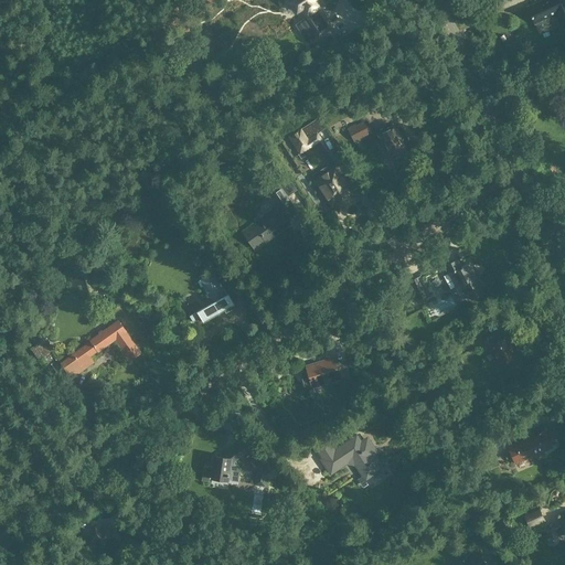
[(292,0),(290,2),(297,12),(301,9),(307,18),(297,25),(309,43),(311,41),(311,42),(313,40),(332,27),(324,17),(322,19),(318,11),(320,9),(322,8),(317,0),(292,0)]
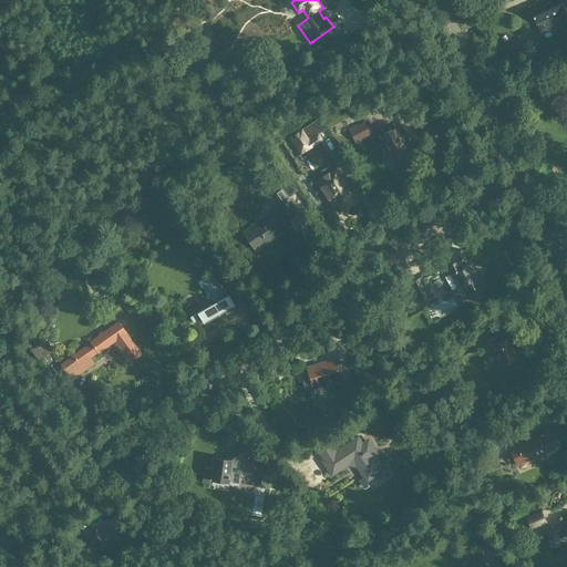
[(566,0),(546,0),(531,8),(537,23),(558,14),(563,24),(566,22),(566,0)]
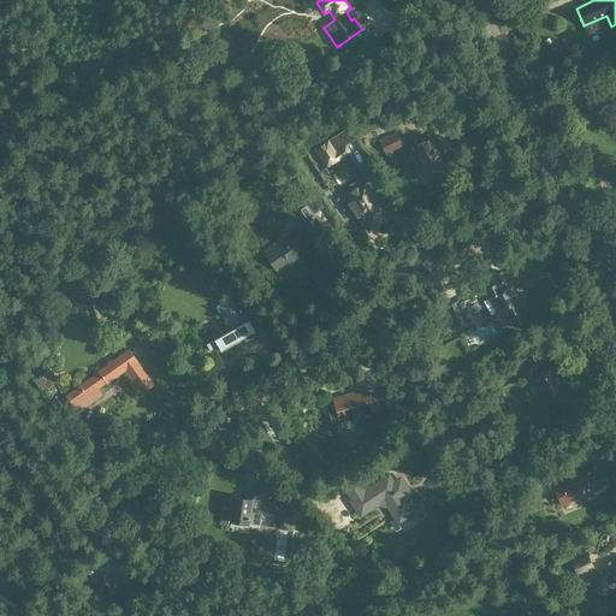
[(380,149),(383,148),(386,155),(391,153),(407,144),(400,131),(389,137),(388,135),(379,140),(380,141),(377,143),(380,149)]
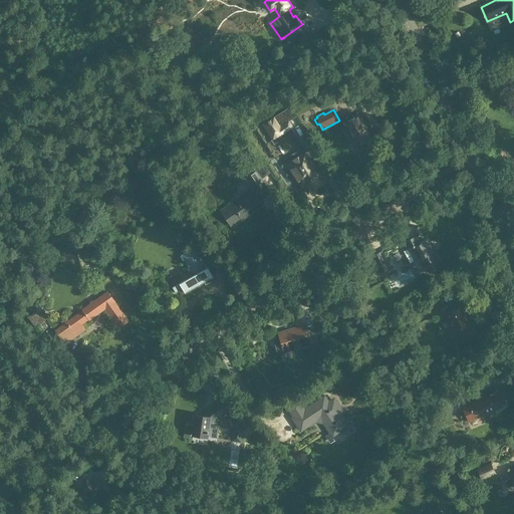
[(343,127),(347,125),(357,146),(371,139),(358,114),(351,117),(351,116),(340,122),(343,127)]
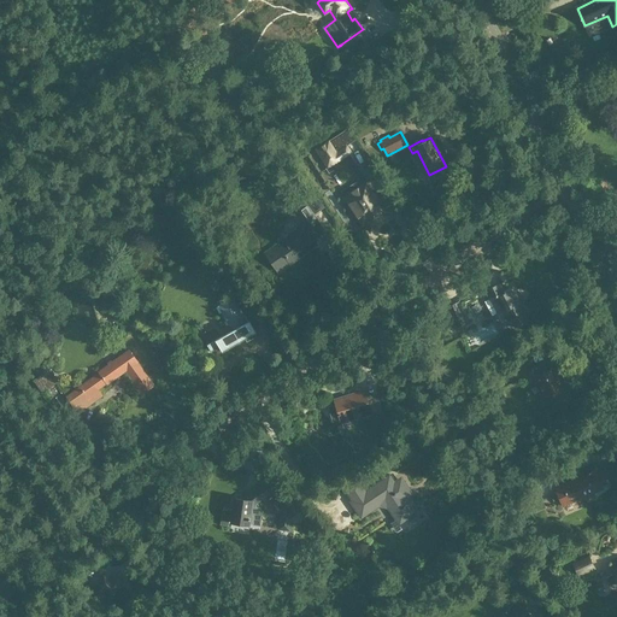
[(316,150),(328,168),(352,152),(347,146),(338,152),(329,141),(316,150)]
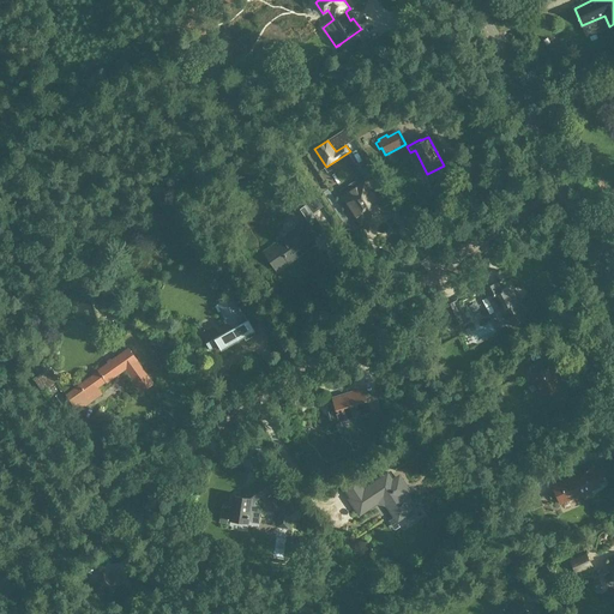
[(390,217),(379,200),(379,199),(373,190),(366,180),(343,196),(356,216),(359,214),(369,230),(390,217)]
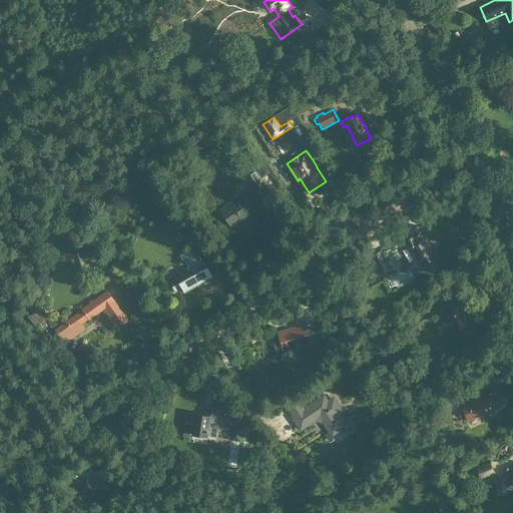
[(230,203),(220,210),(225,218),(236,210),(241,218),(263,204),(259,198),(270,190),(264,182),(265,182),(257,171),(244,179),(252,190),(232,204),(230,203)]
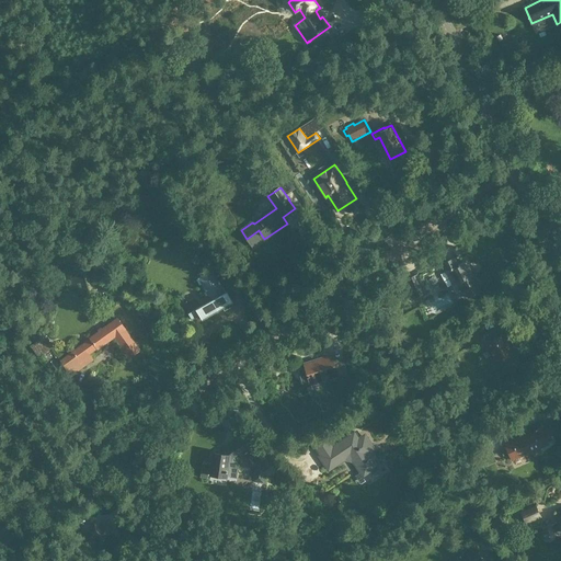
[(455,259),(443,265),(453,285),(459,282),(462,287),(465,292),(468,298),(480,293),(477,285),(479,284),(473,274),(474,273),(471,266),(469,267),(466,262),(458,265),(455,259)]
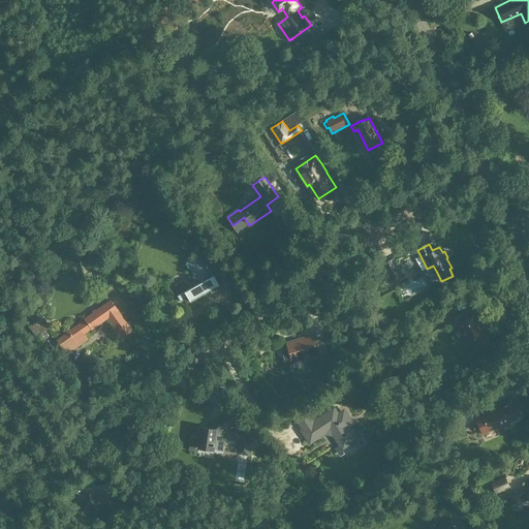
[(179,296),(182,302),(189,298),(191,302),(211,290),(212,293),(220,288),(213,276),(210,270),(200,255),(187,262),(199,284),(179,296)]
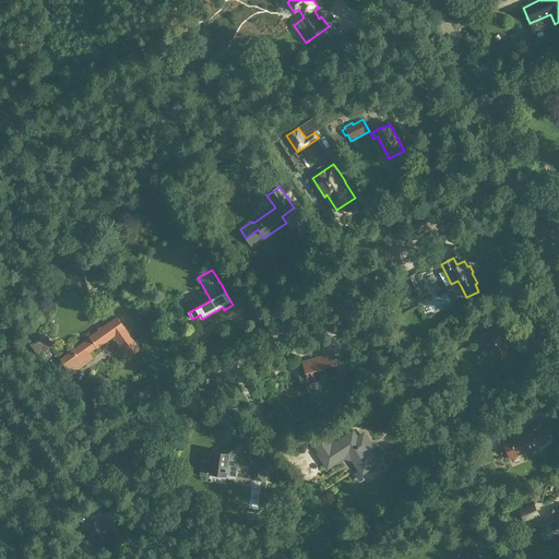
[(417,274),(404,280),(413,298),(426,292),(417,274)]
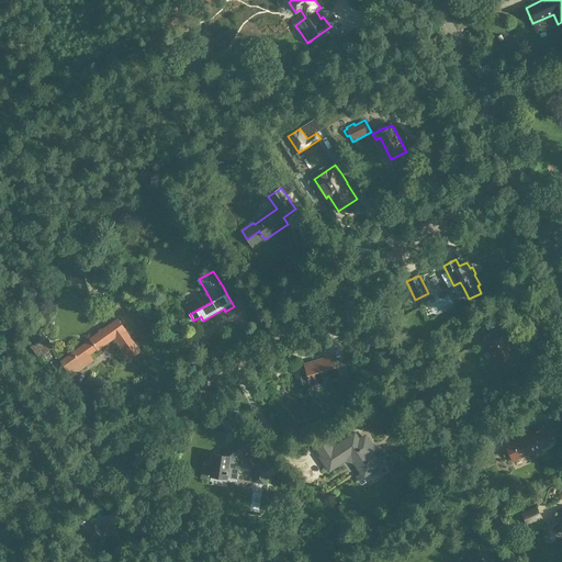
[(91,340),(72,353),(71,352),(60,361),(71,377),(93,361),(89,356),(98,349),(99,349),(116,337),(126,351),(125,352),(130,359),(141,351),(125,330),(126,330),(119,319),(103,330),(102,329),(100,332),(100,333),(91,339),(91,340)]
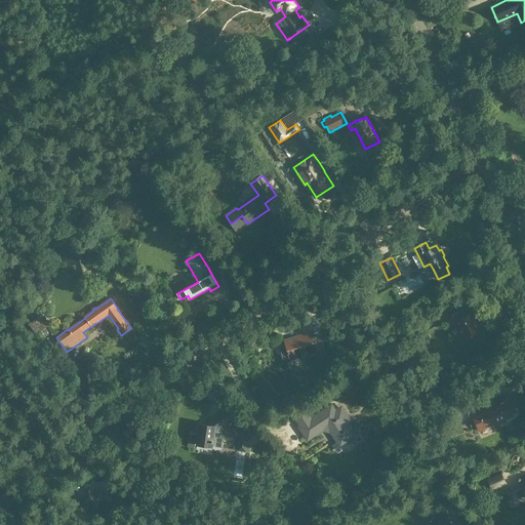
[(480,333),(473,319),(474,319),(471,313),(454,320),(458,329),(459,329),(465,340),(480,333)]
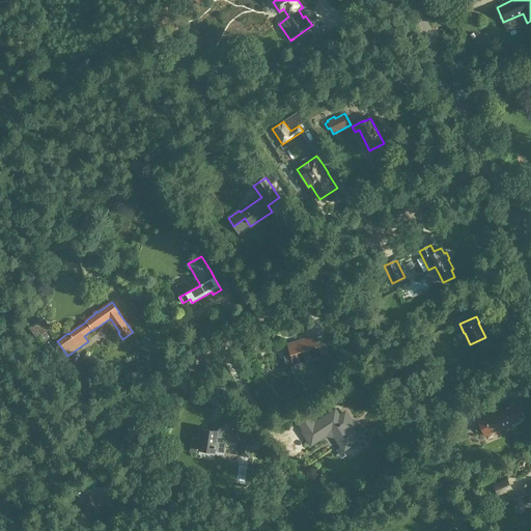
[(51,329),(44,317),(29,328),(36,338),(51,329)]
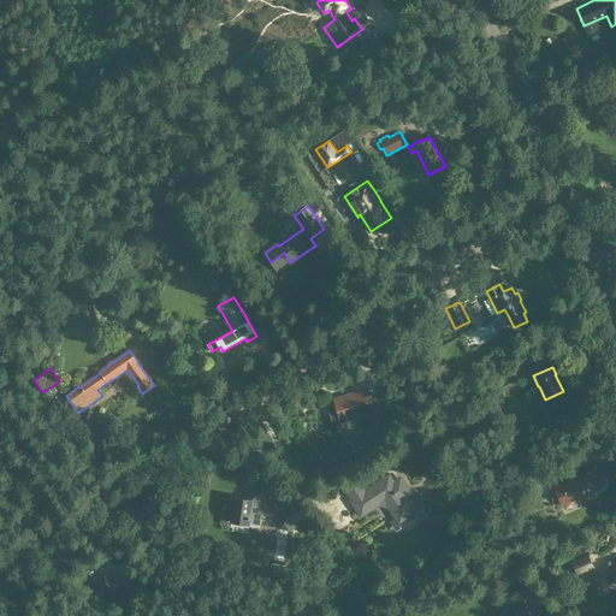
[(427,388),(434,400),(440,396),(433,384),(427,388)]
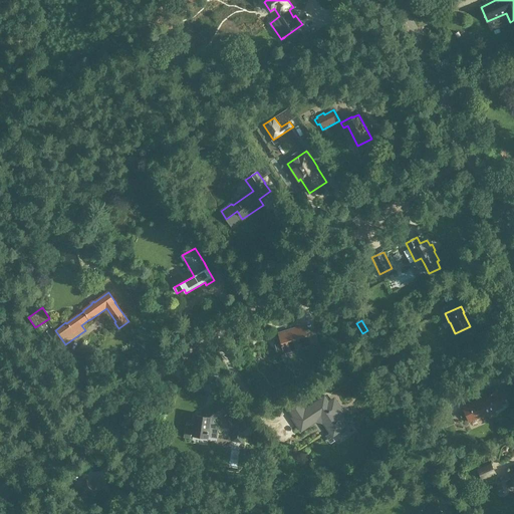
[(299,333),(298,328),(279,333),(285,351),(318,341),(314,329),(305,332),(305,331),(299,333)]
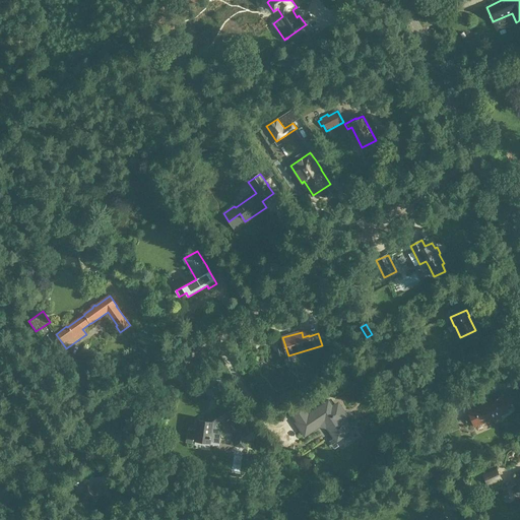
[(328,379),(332,388),(340,385),(337,380),(342,378),(339,373),(328,379)]
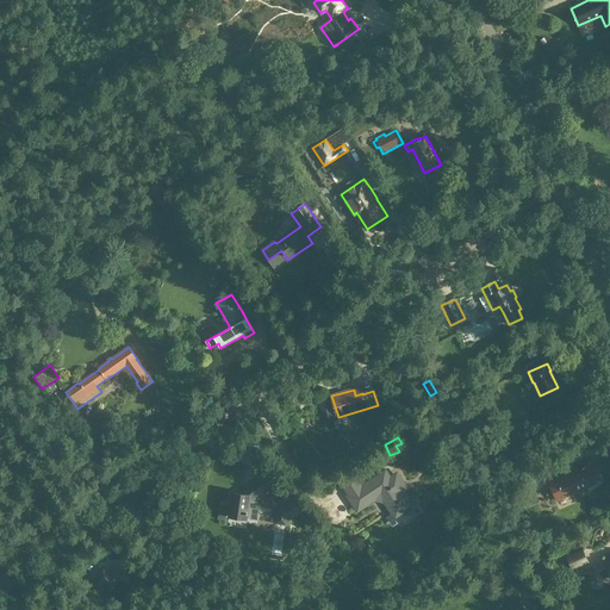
[(596,481),(595,480),(599,478),(595,468),(590,471),(587,465),(548,483),(556,500),(572,493),(573,496),(587,490),(586,486),(596,481)]
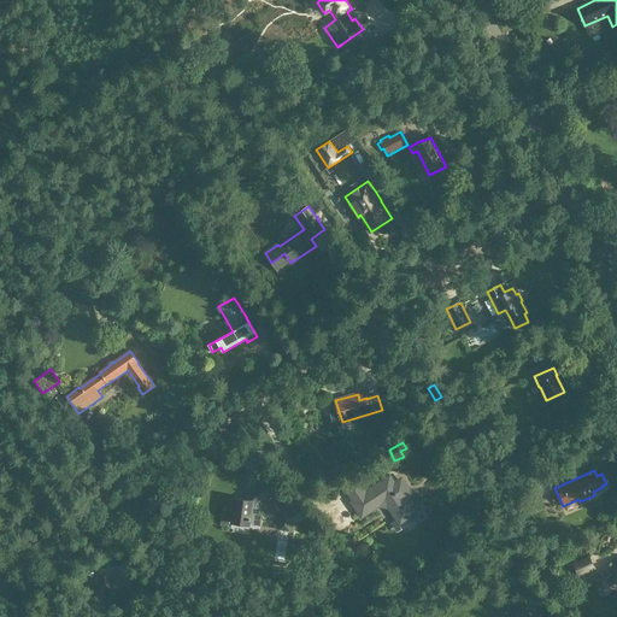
[(358,481),(345,489),(352,503),(362,517),(381,505),(388,506),(400,526),(415,516),(405,500),(413,494),(403,477),(394,483),(391,477),(366,493),(358,481)]
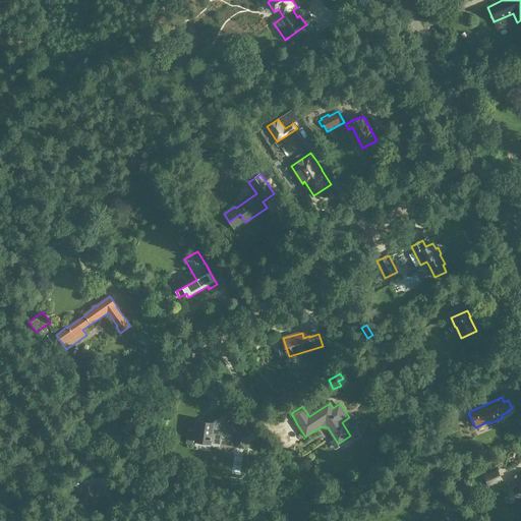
[(235,432),(242,427),(235,417),(233,418),(231,415),(233,413),(226,404),(220,409),(221,410),(208,420),(208,422),(199,420),(197,431),(188,429),(186,444),(193,445),(193,440),(196,441),(221,445),(223,432),(217,424),(223,421),(225,424),(228,422),(235,432)]
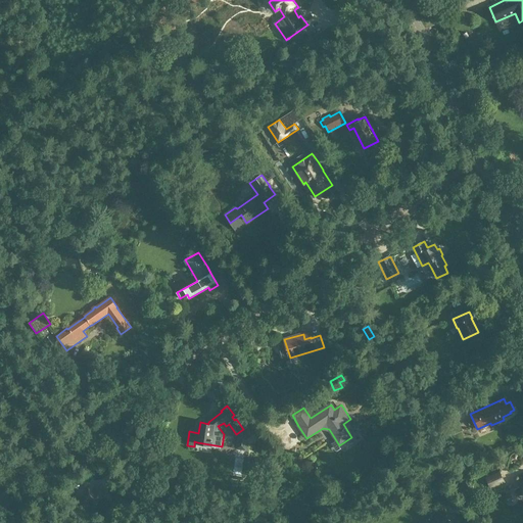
[(495,460),(501,470),(508,467),(503,457),(495,460)]
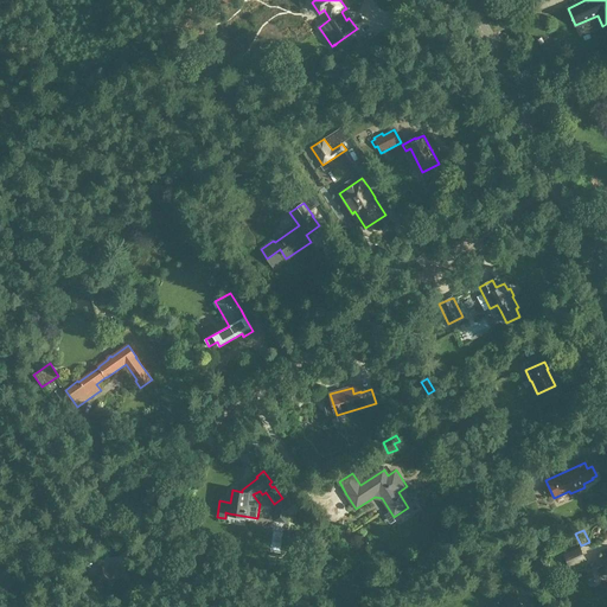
[(569,567),(586,560),(580,547),(563,554),(569,567)]
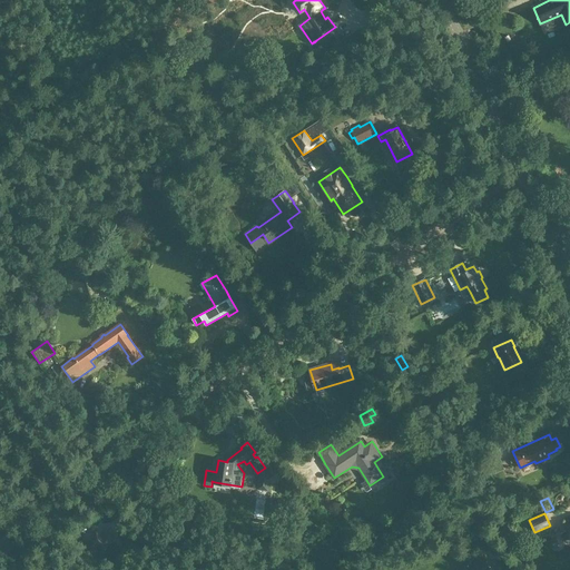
[(104,537),(97,532),(89,542),(89,546),(94,548),(97,548),(102,551),(112,537),(115,539),(116,537),(107,531),(104,537)]
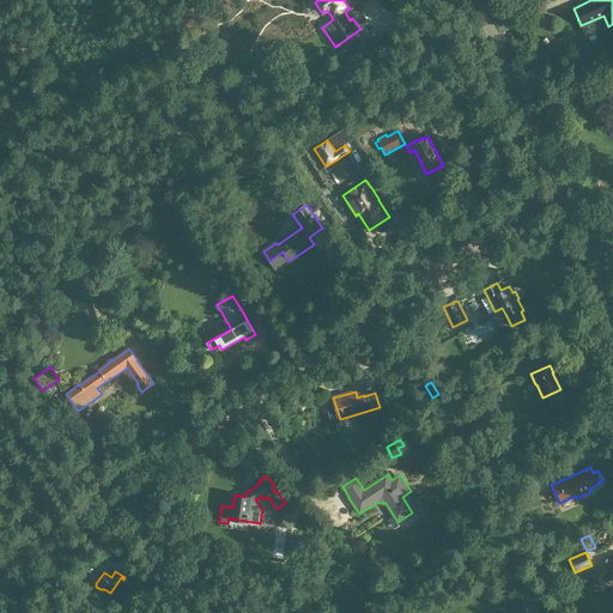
[(592,590),(600,586),(596,577),(587,582),(592,590)]
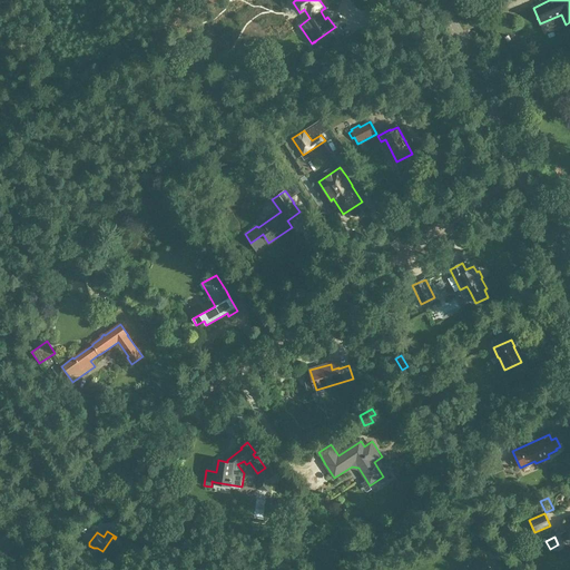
[(490,569),(482,558),(475,562),(469,566),(471,569),(469,569),(490,569)]
